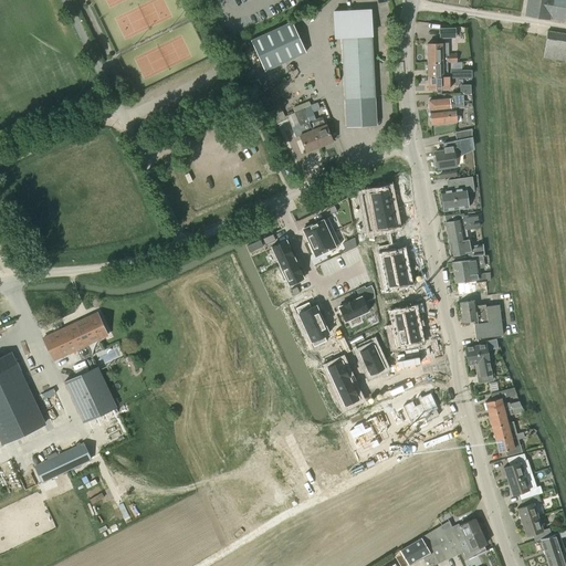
[(551,19),(565,20),(565,0),(526,0),(524,16),(549,20),(551,19)]
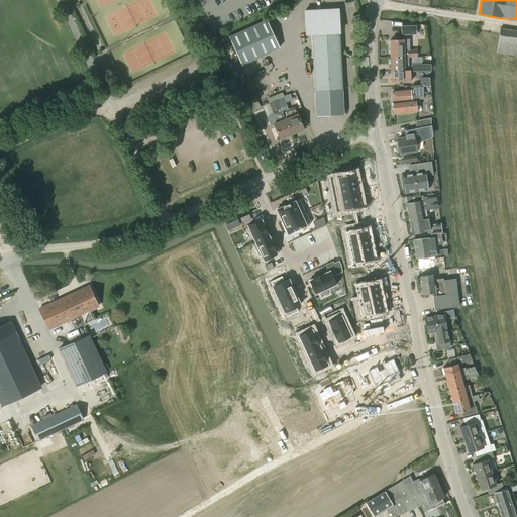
[(342,114),(338,32),(339,32),(339,30),(338,30),(337,10),(338,10),(338,9),(304,11),(304,12),(305,12),(306,32),(305,32),(305,33),(312,33),(316,115),(342,114)]
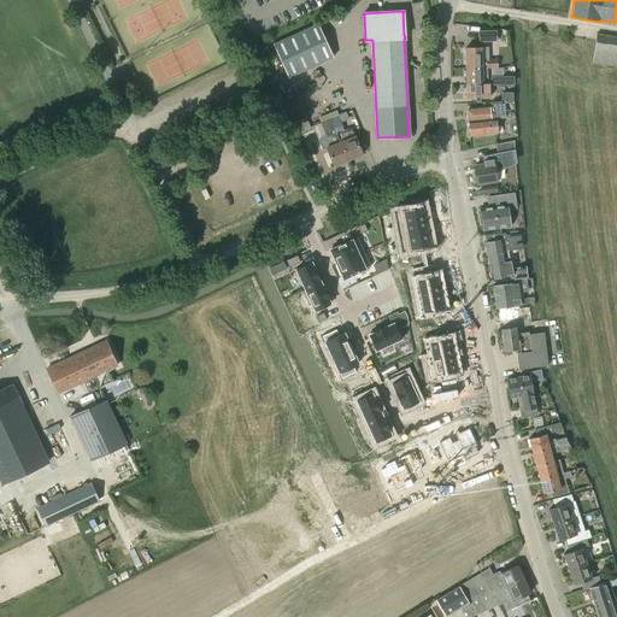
[(333,57),(318,24),(274,45),(289,77),(333,57)]
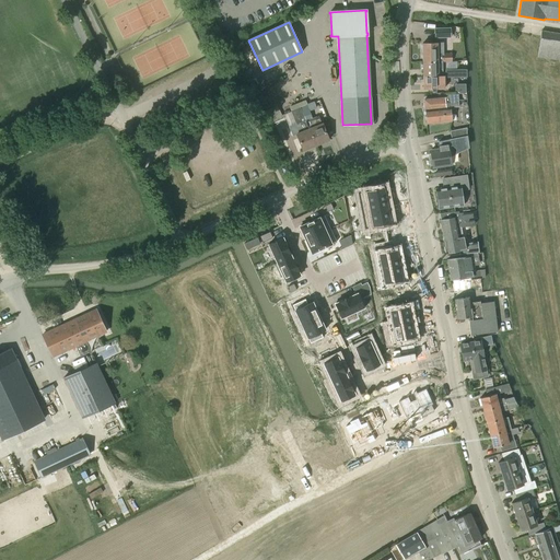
[(434,28),(435,37),(451,37),(450,27),(434,28)]
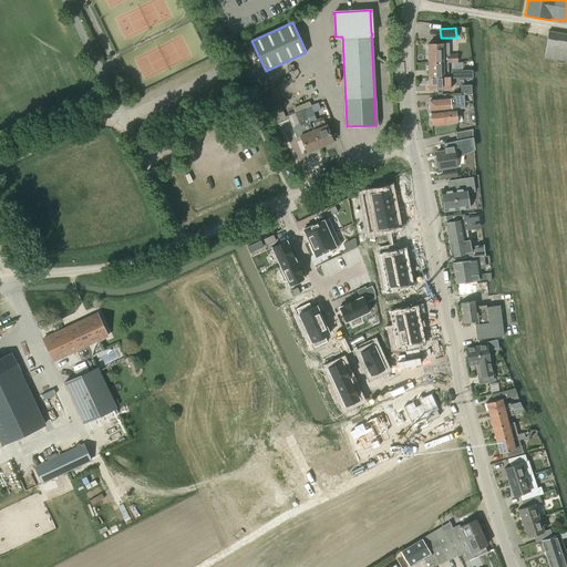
[(544,58),(566,61),(566,33),(548,31),(544,58)]
